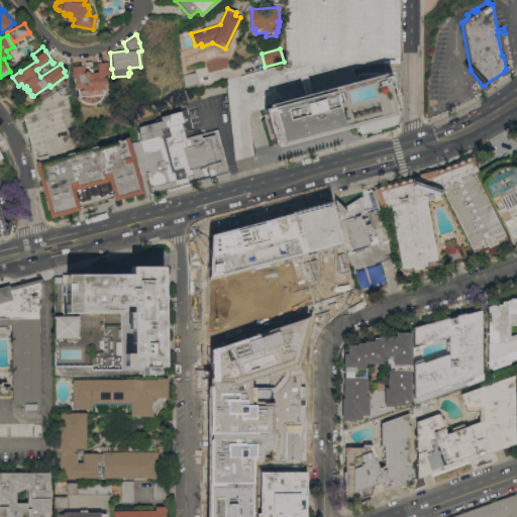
[(102,96),(101,98),(98,100),(96,102),(94,103),(89,103),(86,103),(83,102),(80,100),(78,97),(77,90),(75,90),(74,90),(73,89),(73,87),(73,86),(74,84),(72,66),(82,65),(83,72),(85,71),(86,71),(88,71),(89,72),(89,73),(91,73),(91,72),(97,72),(96,63),(107,62),(108,74),(103,75),(103,77),(104,78),(105,79),(106,80),(105,82),(105,83),(103,84),(102,84),(102,94),(102,96)]
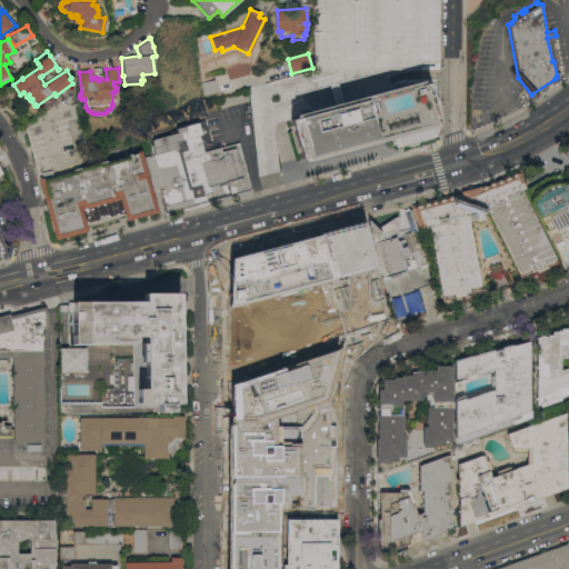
[(201,82),(213,79),(217,92),(202,96),(201,82)]
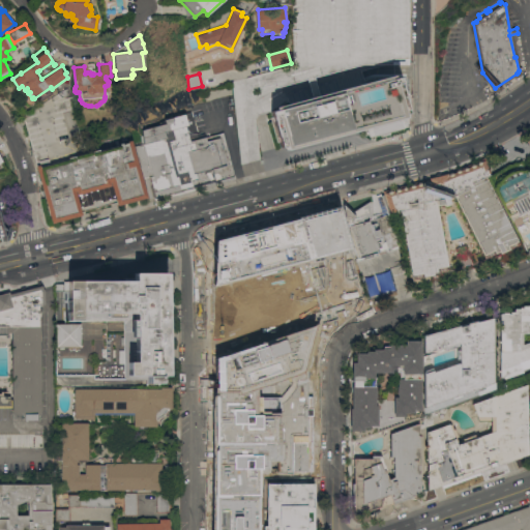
[(269,111),(273,110),(273,108),(391,75),(392,78),(395,77),(405,77),(405,83),(408,83),(408,109),(406,110),(406,113),(404,114),(406,117),(406,120),(406,123),(405,125),(401,129),(396,131),(374,138),(370,138),(365,137),(363,136),(360,133),(360,128),(286,150),(286,148),(285,149),(284,146),(280,147),(269,111)]
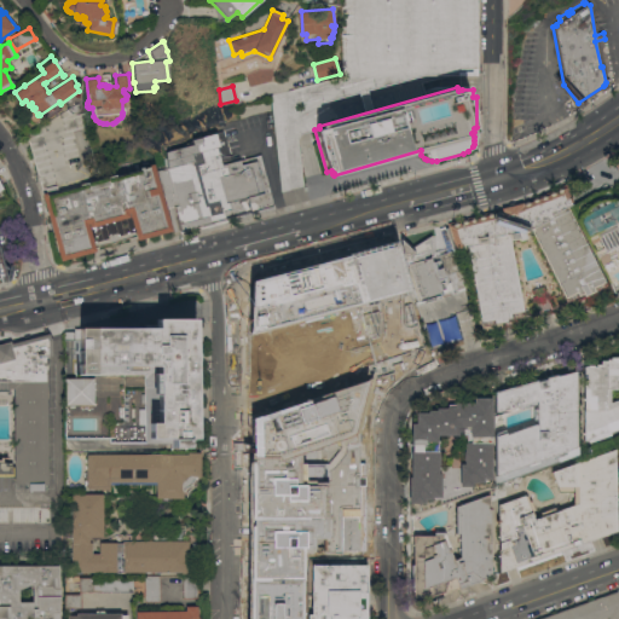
[(166,151),(192,144),(191,139),(221,131),(226,145),(231,161),(238,158),(241,165),(254,160),(253,156),(259,155),(272,202),(271,203),(270,206),(268,206),(173,232),(157,171),(166,168),(166,161),(166,151)]
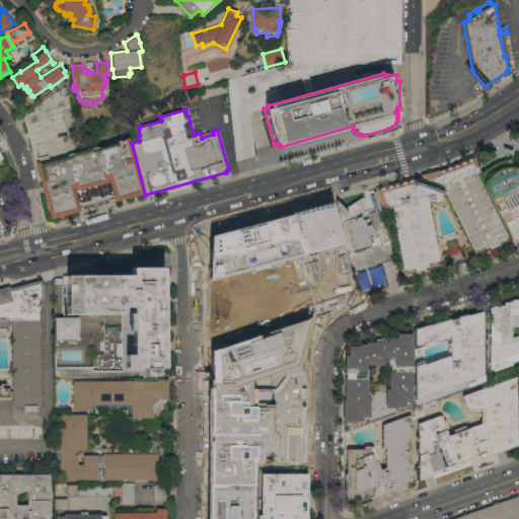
[(49,218),(33,162),(38,161),(36,157),(47,155),(48,160),(66,155),(66,154),(96,146),(96,147),(117,142),(117,140),(119,140),(120,141),(125,140),(124,138),(128,137),(143,193),(114,201),(112,195),(77,204),(79,210),(49,218)]
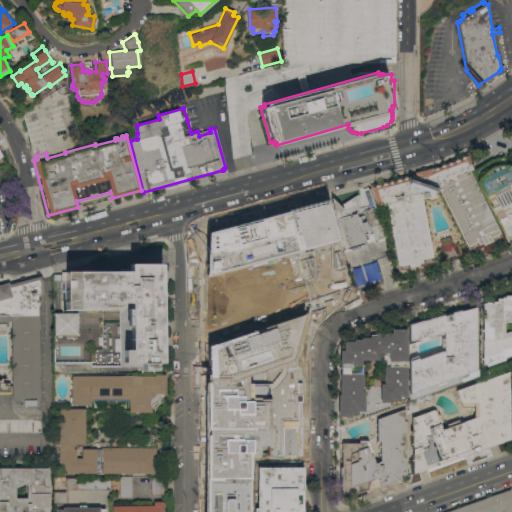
[(484,164),(484,163),(491,160),(492,160),(496,158),(496,159),(502,156),(506,165),(508,165),(510,167),(511,163),(511,152),(510,148),(511,146),(511,239),(506,242),(471,171),(484,164)]
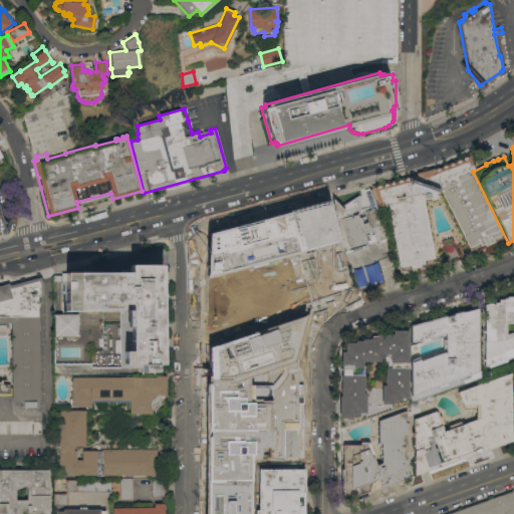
[(388,205),(386,205),(386,207),(380,208),(379,206),(377,207),(370,186),(419,173),(420,170),(421,169),(422,169),(424,168),(426,168),(430,170),(468,153),(471,158),(469,159),(473,168),(472,168),(473,170),(470,171),(502,237),(483,246),(482,243),(470,249),(469,247),(467,248),(441,193),(436,195),(436,198),(430,200),(430,198),(423,199),(433,261),(419,264),(419,266),(399,270),(388,205)]
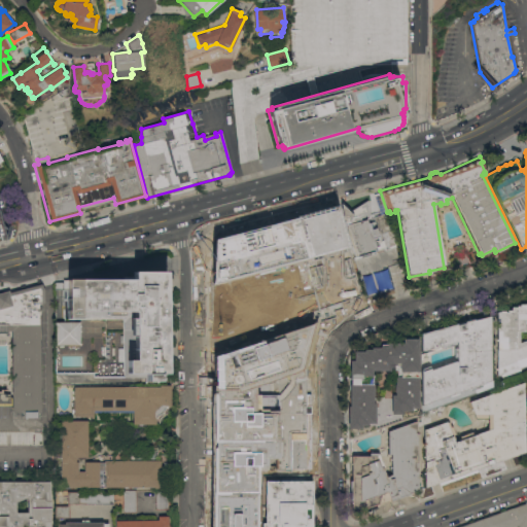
[(340,224),(335,206),(338,207),(339,204),(342,202),(348,208),(346,210),(347,211),(365,200),(367,214),(378,211),(373,195),(380,194),(385,213),(383,213),(393,244),(394,247),(384,250),(383,247),(374,250),(375,253),(353,259),(344,225),(341,225),(340,224)]
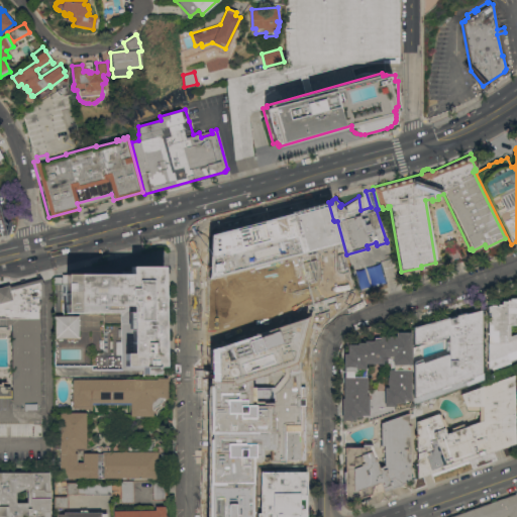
[(328,202),(305,210),(308,219),(316,216),(319,225),(333,220),(328,202)]
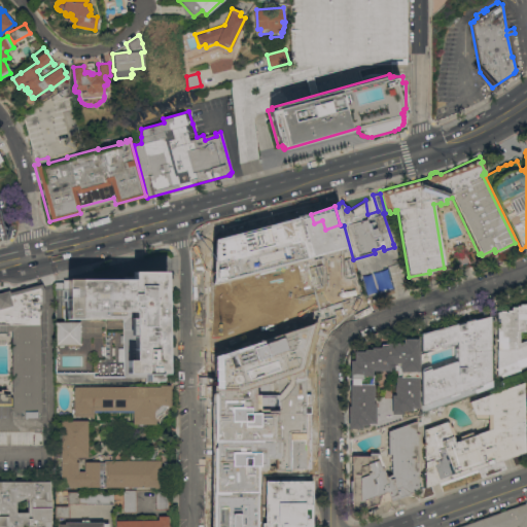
[(243,242),(246,247),(256,240),(251,224),(272,219),(275,231),(268,233),(301,275),(293,280),(306,295),(300,300),(296,295),(289,302),(291,305),(267,324),(261,318),(256,322),(252,317),(242,325),(214,289),(221,283),(216,277),(224,271),(217,262),(243,242)]
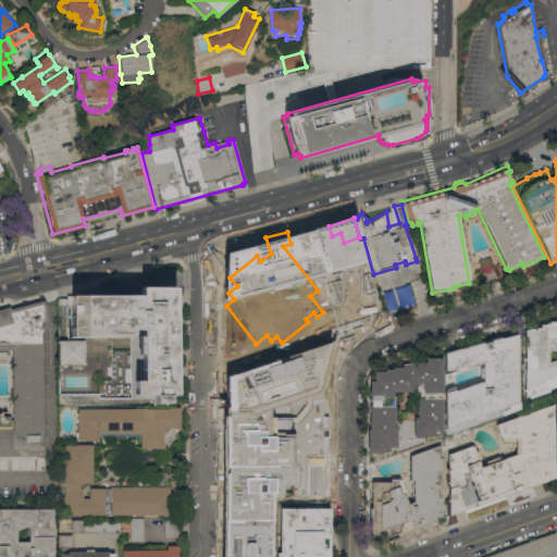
[(57,341),(62,341),(62,323),(57,323),(57,298),(65,298),(65,296),(70,296),(70,293),(139,293),(139,285),(174,285),(175,395),(166,395),(166,403),(151,403),(151,397),(97,398),(97,394),(57,394),(57,341)]
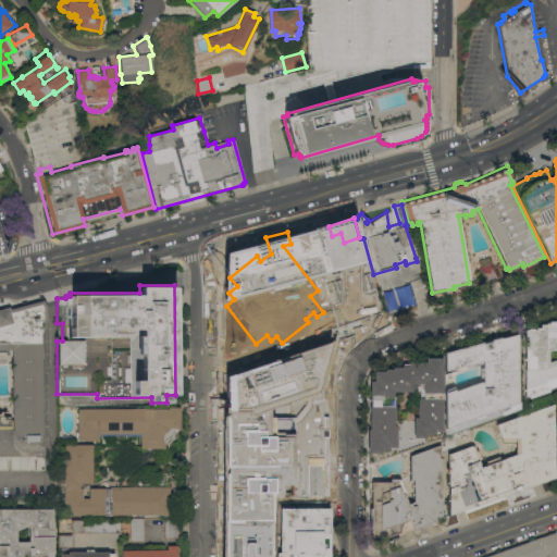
[(0,309),(9,307),(9,309),(42,300),(46,306),(46,320),(42,320),(42,321),(39,321),(40,327),(42,327),(42,329),(39,329),(39,343),(41,343),(41,435),(37,435),(38,441),(24,441),(24,435),(11,435),(11,350),(8,350),(8,353),(0,353),(0,309)]
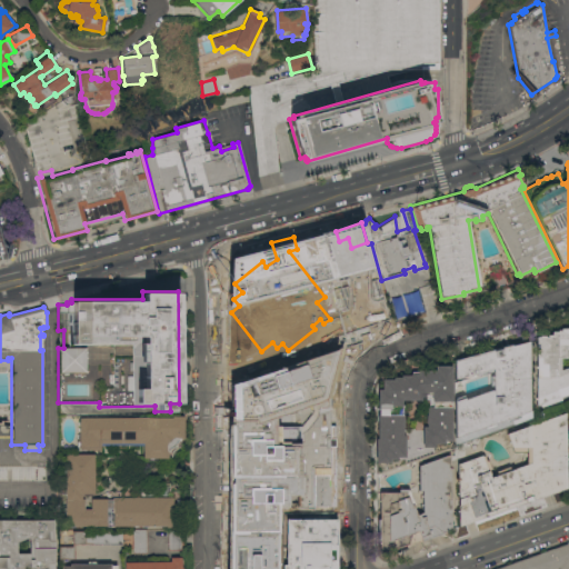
[(536,337),(539,337),(539,336),(545,336),(545,337),(547,337),(547,335),(551,335),(551,331),(557,331),(557,330),(560,330),(560,328),(568,328),(568,392),(559,397),(560,399),(540,406),(540,403),(536,405),(536,337)]
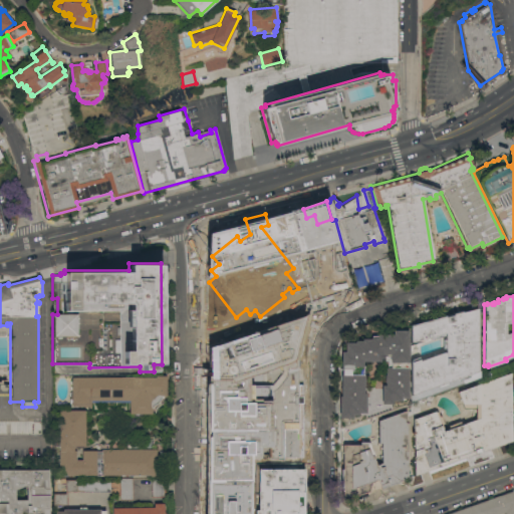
[(461,311),(462,312),(479,308),(480,377),(413,401),(410,400),(411,359),(418,356),(419,360),(442,352),(445,352),(445,348),(442,348),(442,339),(445,338),(445,332),(442,333),(442,336),(431,339),(430,336),(410,342),(410,324),(461,311)]
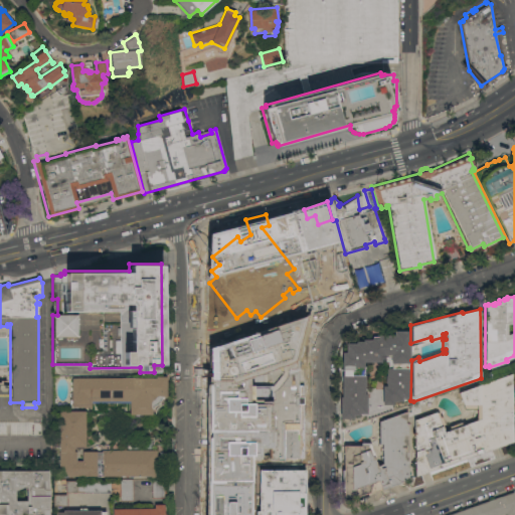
[(291,327),(280,327),(280,314),(282,313),(291,314),(291,327)]
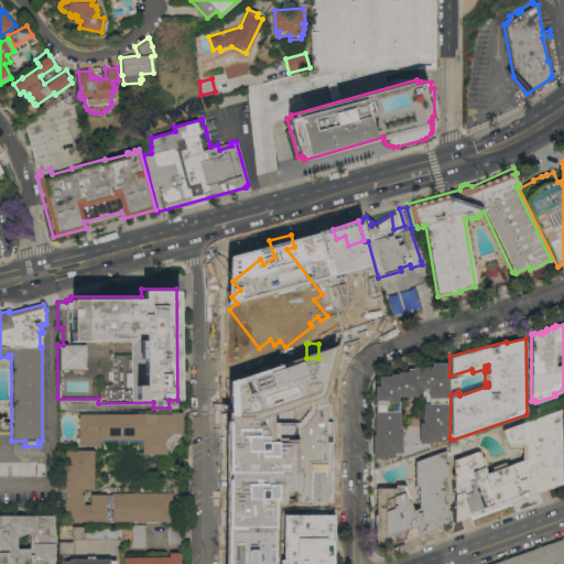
[(371,434),(373,434),(373,386),(378,386),(378,376),(389,376),(389,373),(397,373),(397,371),(407,371),(407,370),(408,370),(408,368),(413,368),(413,367),(431,367),(431,362),(448,362),(447,436),(443,436),(443,438),(440,438),(440,440),(431,440),(431,443),(419,443),(419,422),(422,422),(422,420),(422,412),(422,402),(425,402),(425,396),(420,396),(420,397),(398,397),(398,411),(399,411),(399,414),(400,414),(400,422),(399,422),(399,431),(401,431),(401,453),(393,453),(393,455),(386,455),(386,458),(371,458),(371,434)]
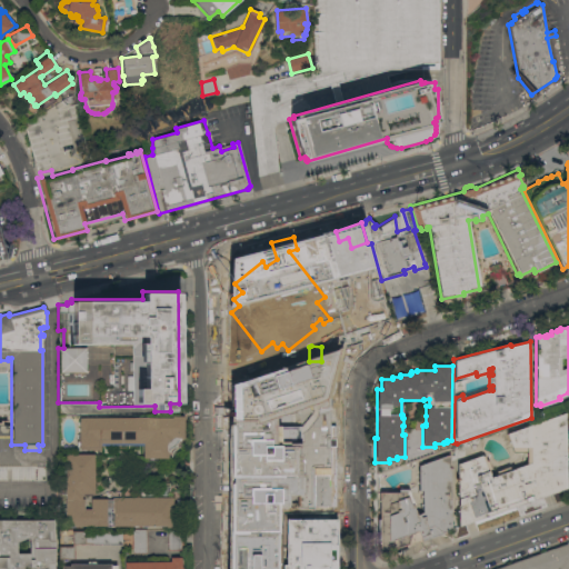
[(458,463),(482,455),(482,456),(485,455),(487,460),(488,460),(491,468),(489,469),(492,477),(498,475),(497,471),(509,466),(511,470),(527,463),(527,451),(513,451),(508,433),(566,412),(566,488),(533,499),(531,495),(525,498),(526,502),(458,526),(458,463)]
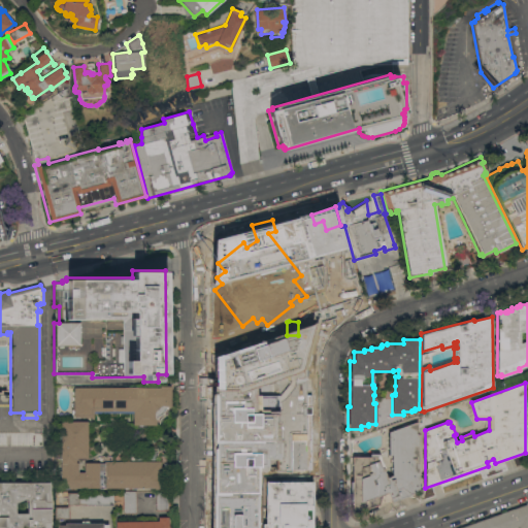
[(73,388),(159,387),(159,386),(169,386),(170,406),(167,406),(167,414),(164,415),(162,413),(161,414),(159,415),(158,416),(157,416),(156,418),(156,419),(155,419),(155,425),(132,425),(132,413),(93,413),(93,417),(73,417),(73,388)]
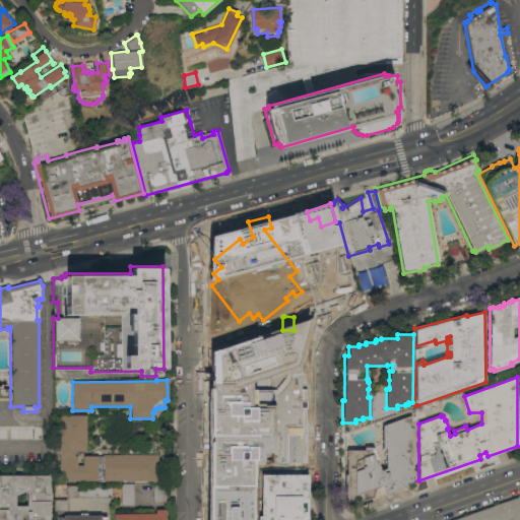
[(85,451),(74,451),(74,455),(76,455),(76,465),(82,465),(82,455),(103,455),(103,454),(157,454),(157,481),(151,481),(151,480),(59,480),(58,414),(85,414),(85,451)]
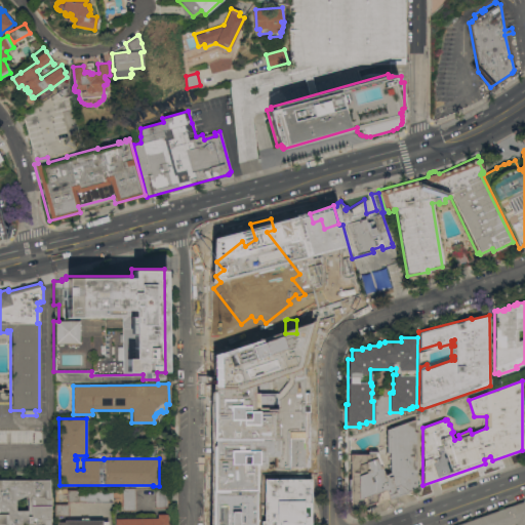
[(411,420),(414,420),(415,489),(374,503),(373,502),(350,511),(350,497),(348,497),(348,478),(349,478),(350,454),(367,454),(367,451),(376,451),(381,466),(379,467),(384,475),(389,473),(389,452),(386,452),(386,430),(411,420)]
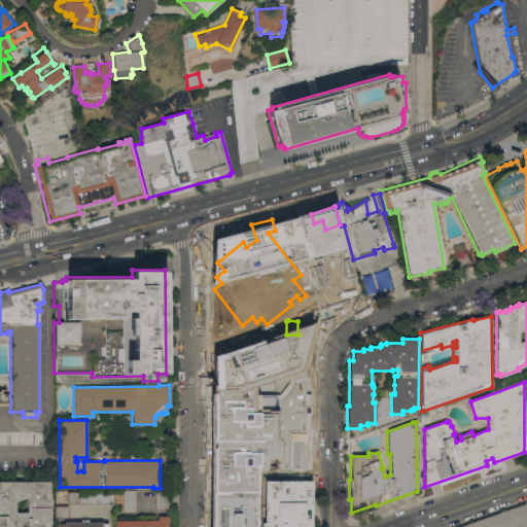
[(296,470),(279,470),(279,469),(277,469),(277,464),(276,464),(276,462),(271,462),(271,434),(274,434),(274,429),(278,429),(278,428),(296,428),(296,470)]
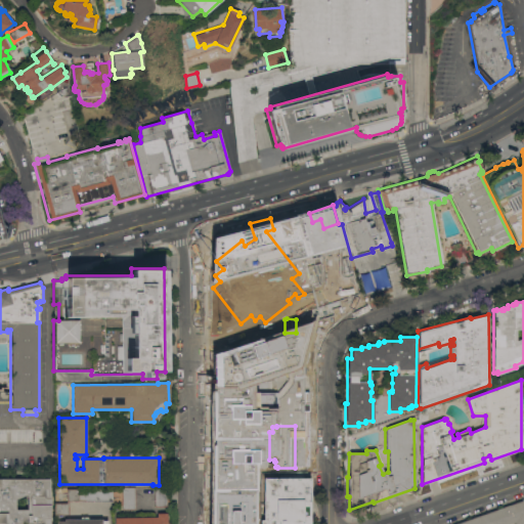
[(238,464),(238,454),(237,454),(236,430),(254,430),(254,439),(257,439),(257,448),(256,448),(256,455),(255,455),(255,463),(238,464)]
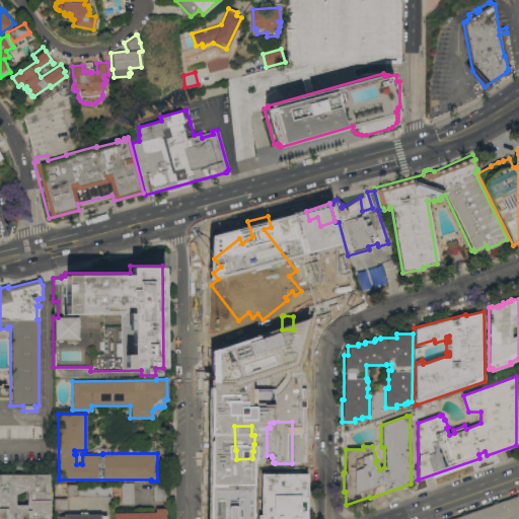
[(212,518),(212,517),(231,517),(231,500),(224,500),(224,505),(212,505),(212,472),(254,472),(253,518),(212,518)]
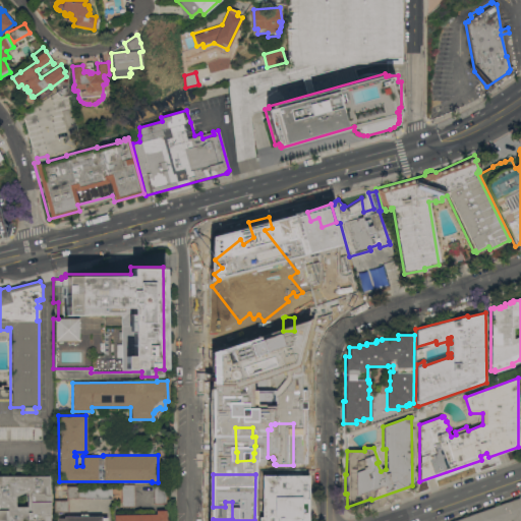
[(257,520),(257,517),(261,517),(259,474),(262,474),(262,475),(306,475),(306,520),(257,520)]
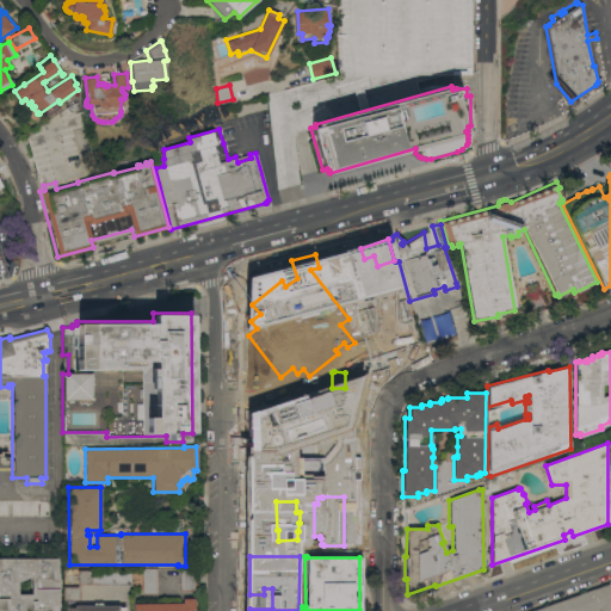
[(0,610),(0,557),(57,557),(57,610),(0,610)]
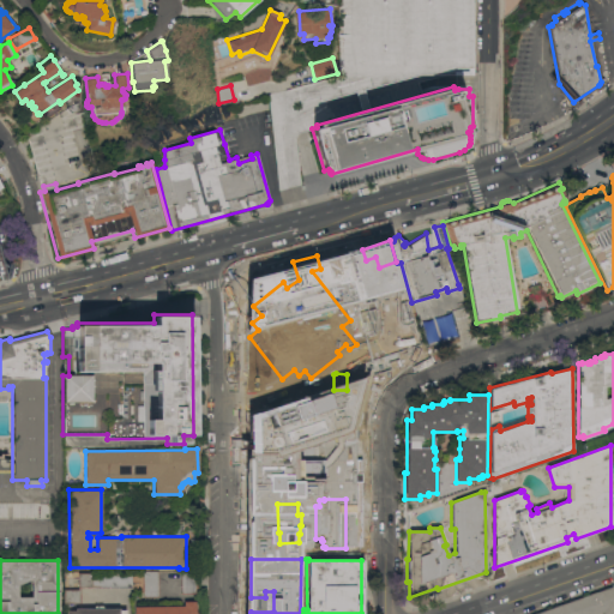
[(142,571),(157,571),(157,596),(143,597),(142,571)]
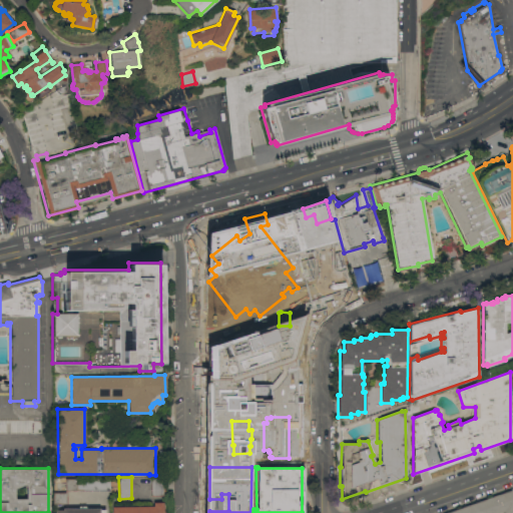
[(150,477),(164,477),(165,496),(150,496),(150,477)]
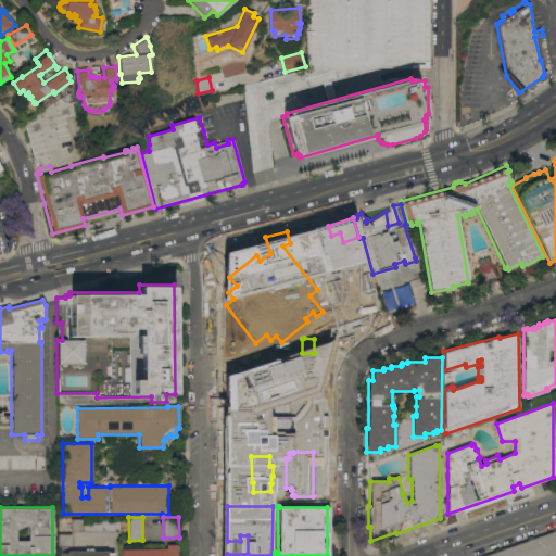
[(58,533),(70,533),(70,519),(119,519),(119,531),(73,532),(73,546),(58,546),(58,533)]
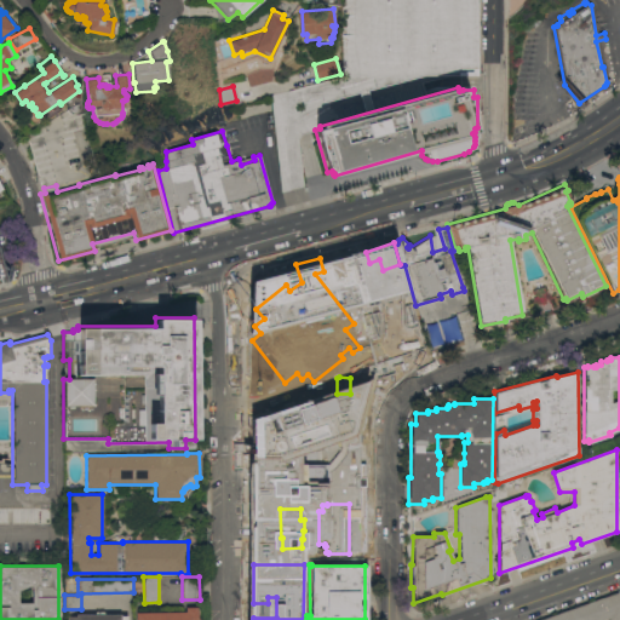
[(537,619),(619,590),(619,619),(537,619)]
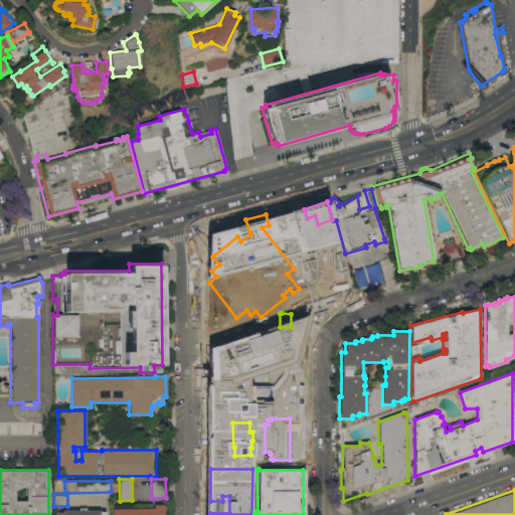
[(113,514),(113,508),(154,508),(154,504),(163,504),(164,514),(165,514),(113,514)]
